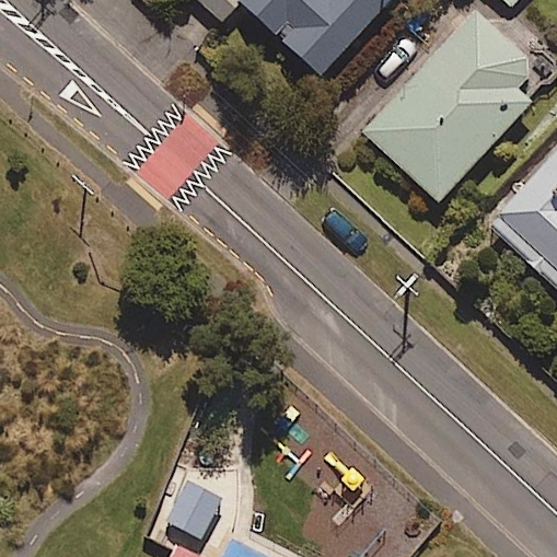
[(197,0),(222,22),(240,2),(322,77),(391,0),(197,0)]
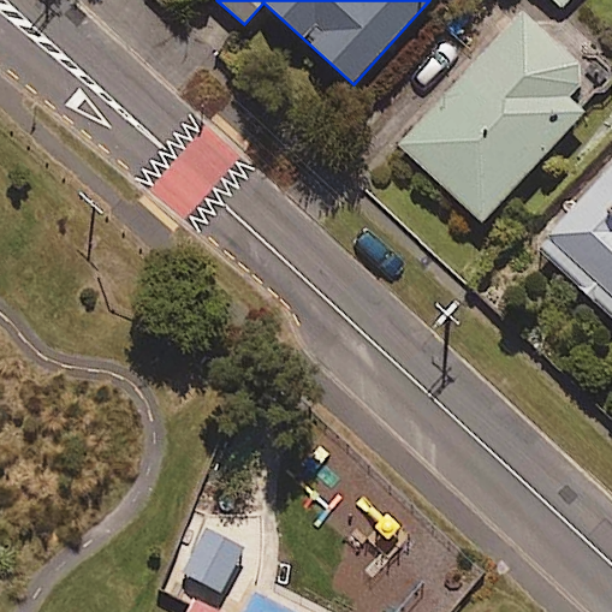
[(588,73),(522,12),(399,146),(482,223),(583,112),(566,97),(588,73)]
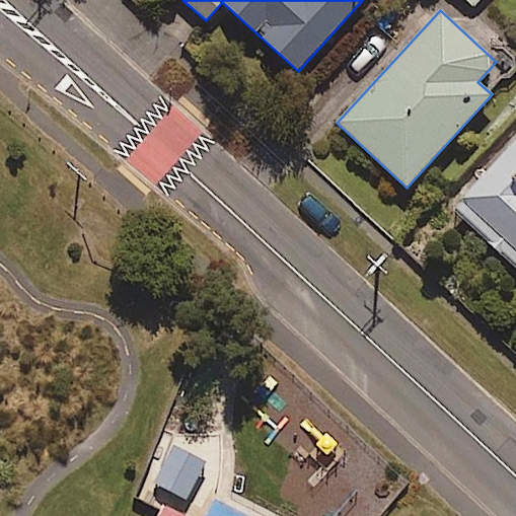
[(515,138),(452,207),(515,267),(515,138)]
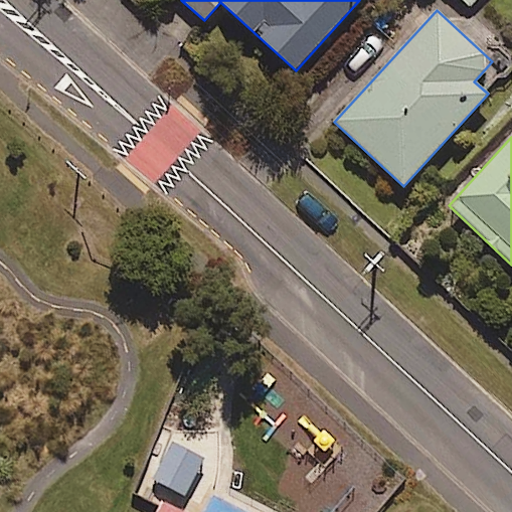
[(181,511),(164,503),(159,511),(181,511)]
